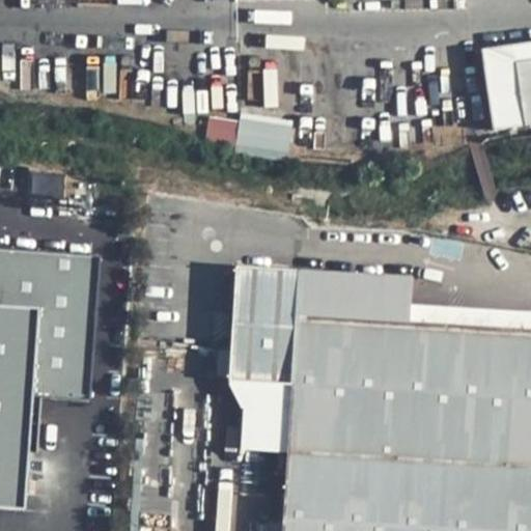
[(525,127),(530,126),(530,43),(513,46),(482,50),(490,101),(521,96),(523,111),(525,127)]
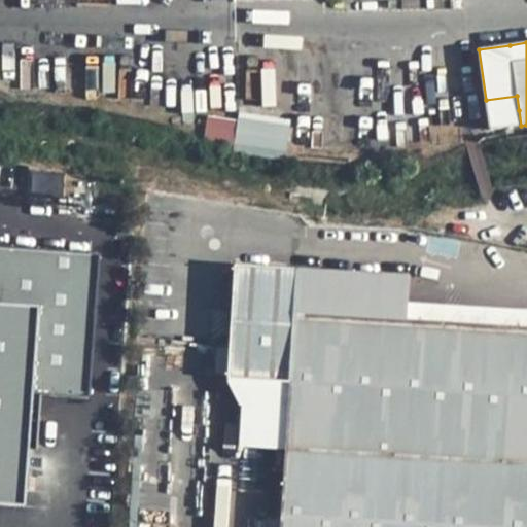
[(521,126),(519,110),(502,112),(505,136),(522,134),(521,126)]
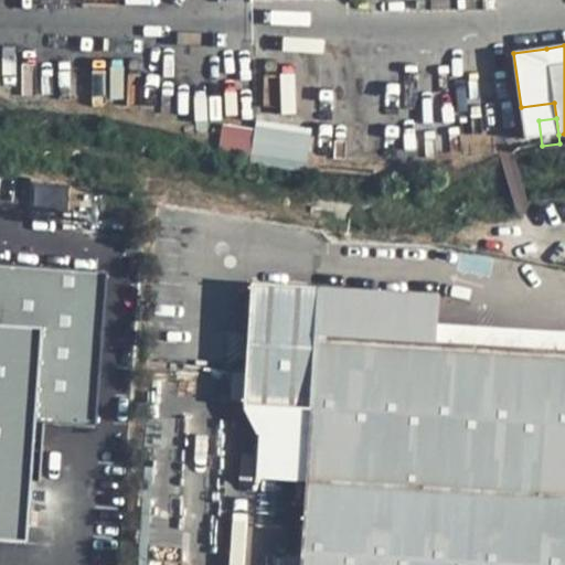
[(269,129),(265,158),(307,164),(311,136),(269,129)]
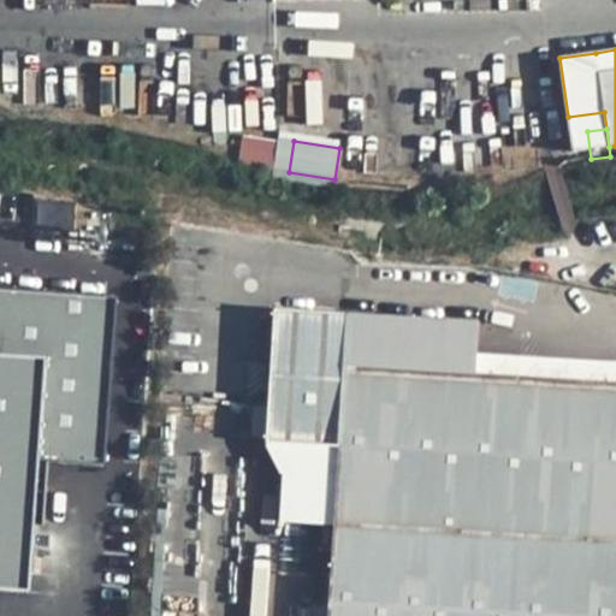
[(475,320),(271,308),(262,438),(277,477),(274,540),(298,542),(298,521),(331,523),(339,366),(473,373),(474,350),(475,320)]
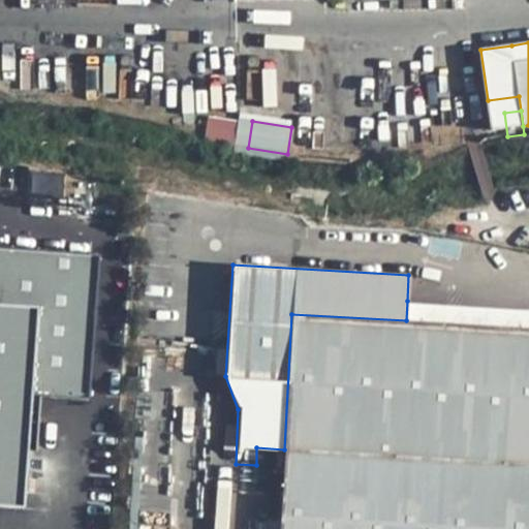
[(528,309),(407,301),(406,320),(528,327),(528,309)]
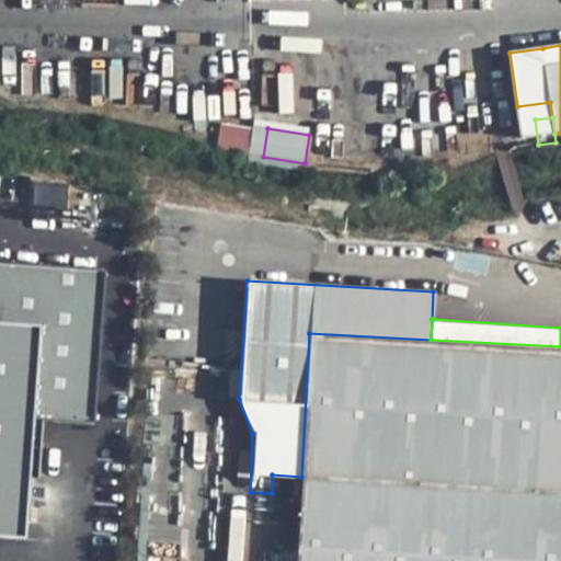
[(301,477),(296,560),(560,560),(560,346),(431,340),(309,333),(301,477)]
